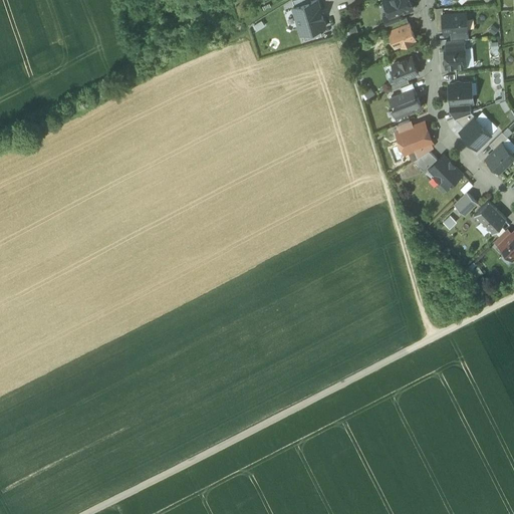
[(325,27),(317,0),(316,0),(311,2),(294,7),(293,7),(301,35),(302,34),(319,29),(325,27)]
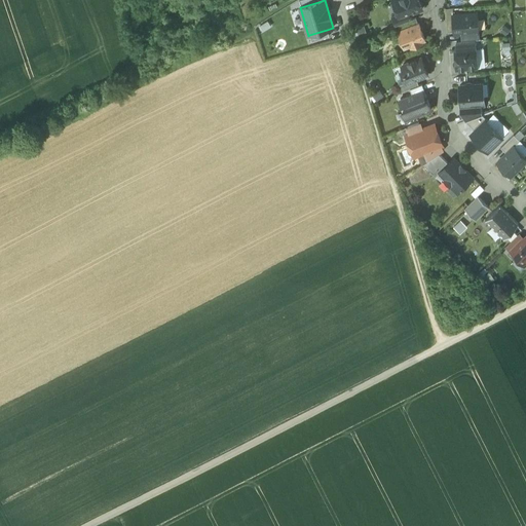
[(418,0),(392,0),(392,1),(395,6),(397,7),(400,14),(401,17),(410,14),(422,9),(418,0)]
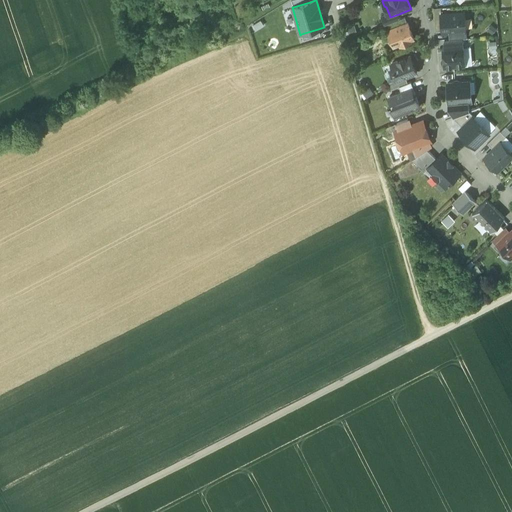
[(464,13),(440,15),(442,33),(449,32),(466,31),(464,13)]
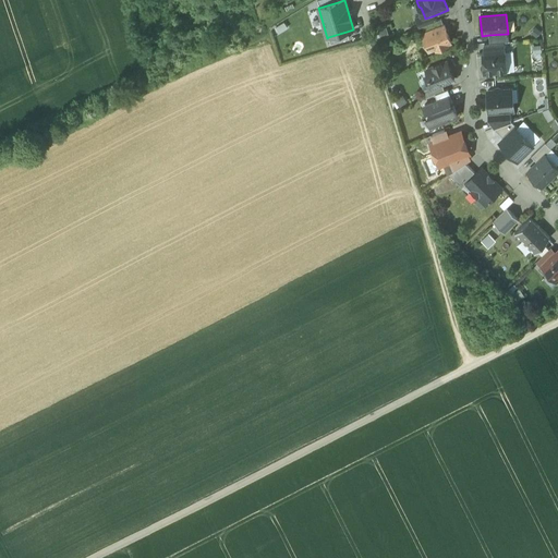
[(424,15),(415,19),(419,28),(423,27),(437,21),(435,15),(425,19),(424,15)]
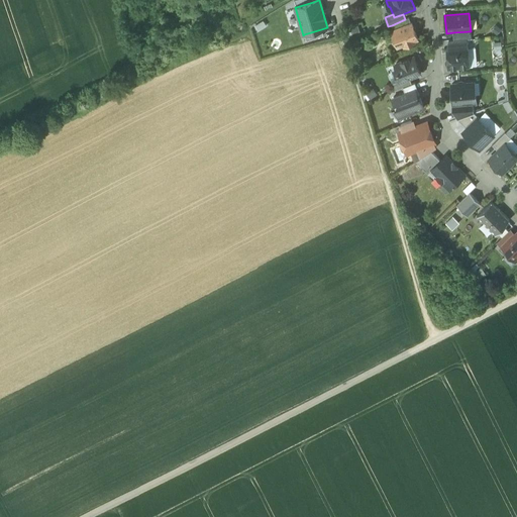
[(405,19),(392,25),(394,30),(411,24),(409,18),(405,19)]
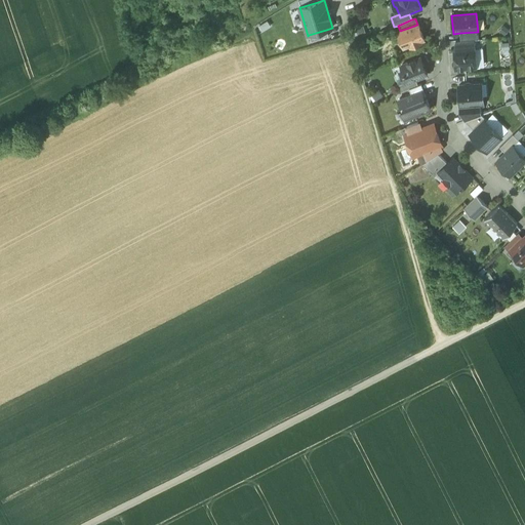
[(259,27),(263,32),(270,27),(267,23),(259,27)]
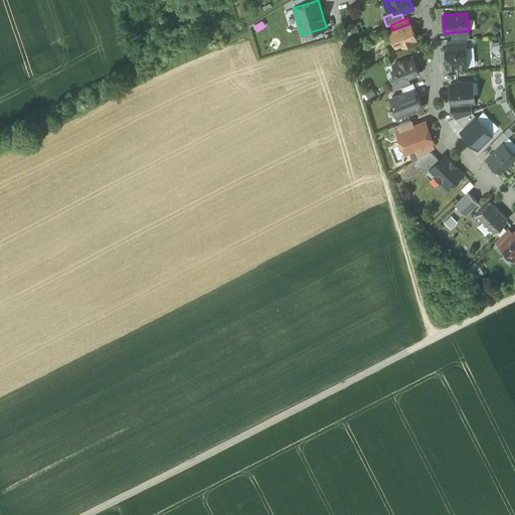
[(392,30),(389,31),(395,47),(402,45),(402,47),(413,43),(412,41),(416,40),(410,23),(409,24),(392,30)]
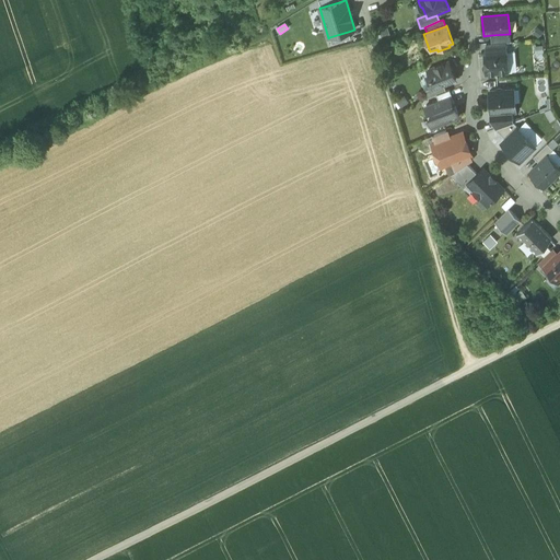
[(378,39),(391,39),(391,30),(378,30),(378,39)]
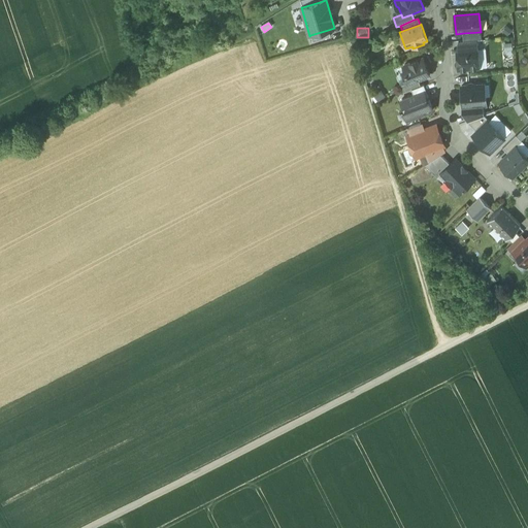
[(330,37),(328,30),(310,35),(312,42),(330,37)]
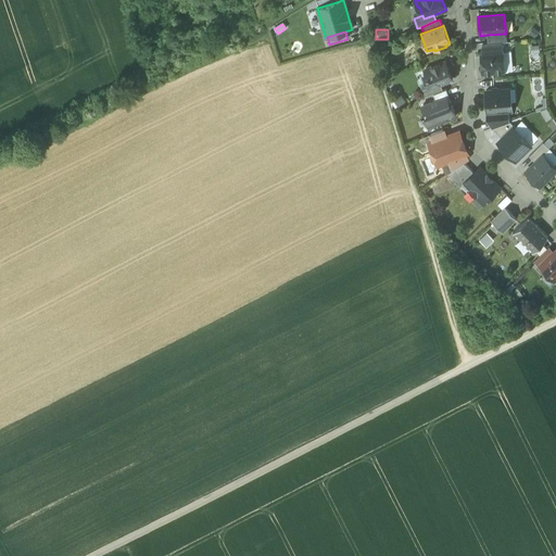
[(506,34),(488,35),(488,43),(502,42),(506,42),(506,34)]
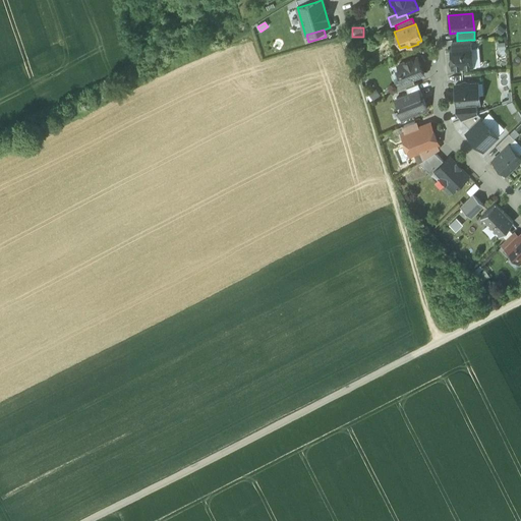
[(453,50),(471,48),(470,40),(457,41),(452,41),(453,50)]
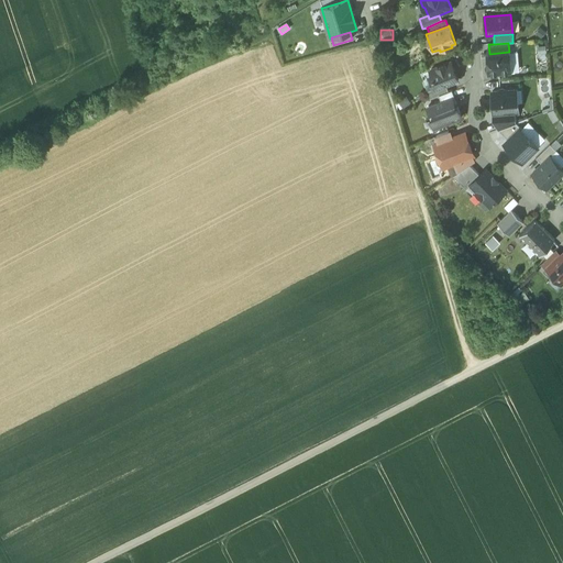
[(489,54),(487,54),(489,75),(510,73),(509,52),(489,54)]
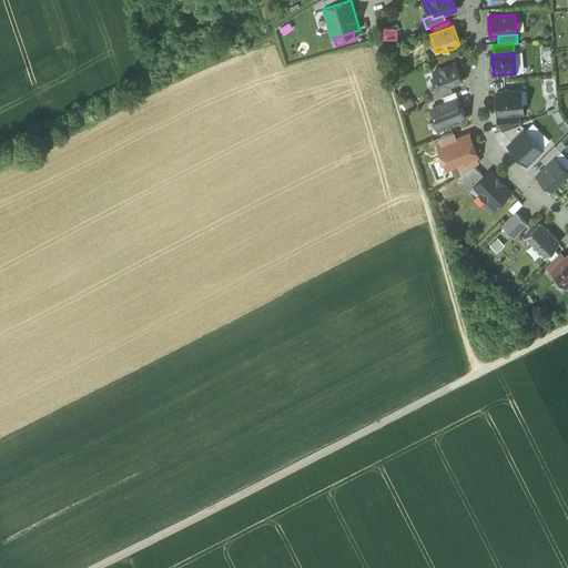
[(448,64),(440,68),(442,68),(435,70),(437,78),(434,79),(438,90),(438,91),(449,87),(463,81),(455,62),(449,64),(448,64)]
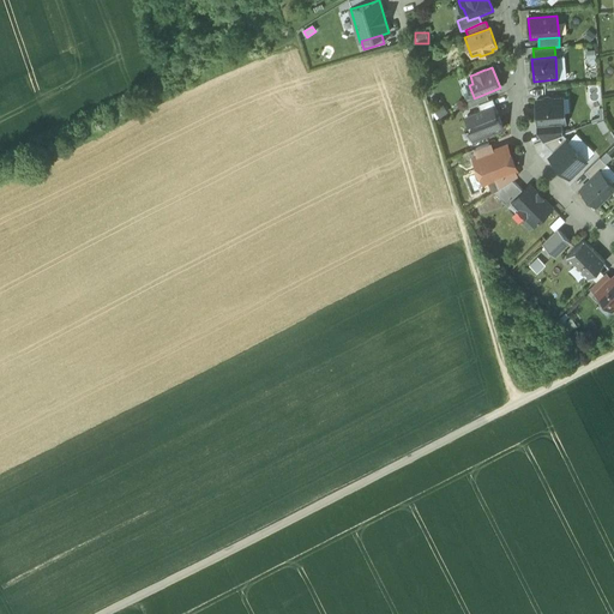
[(486,94),(474,98),(474,97),(465,100),(469,108),(479,104),(489,100),(486,94)]
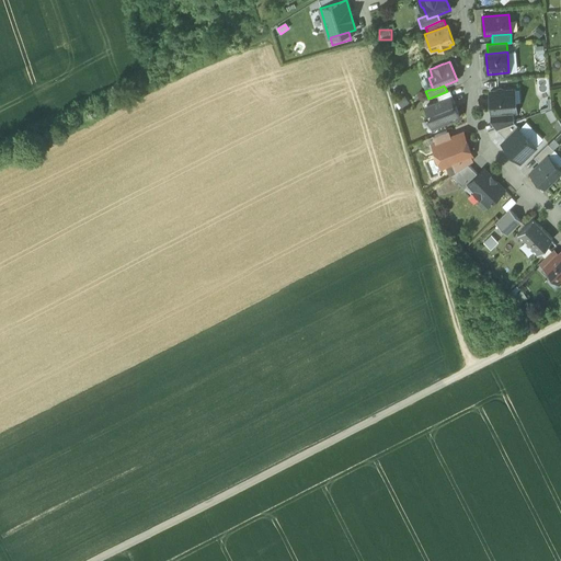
[(502,89),(499,90),(496,91),(490,92),(491,99),(489,101),(490,104),(491,106),(492,114),(493,114),(513,112),(516,112),(514,90),(504,91),(502,89)]
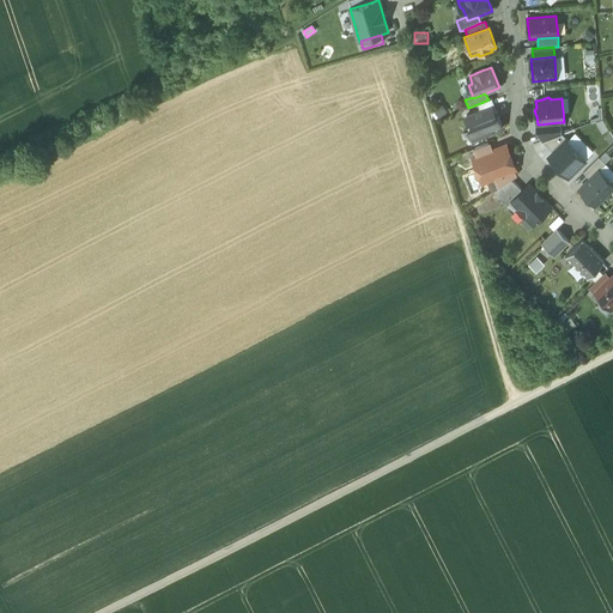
[(489,99),(478,104),(480,110),(492,107),(495,114),(497,113),(492,98),(489,99)]
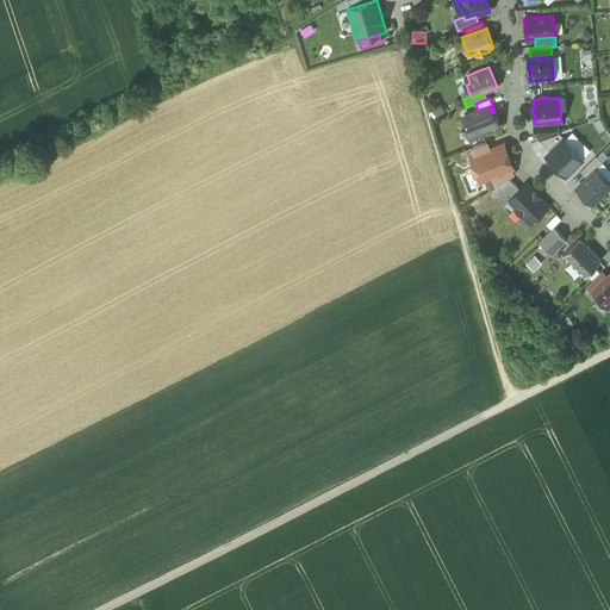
[(478,110),(462,117),(467,129),(471,128),(474,137),(500,128),(496,116),(493,117),(492,113),(490,106),(478,110)]
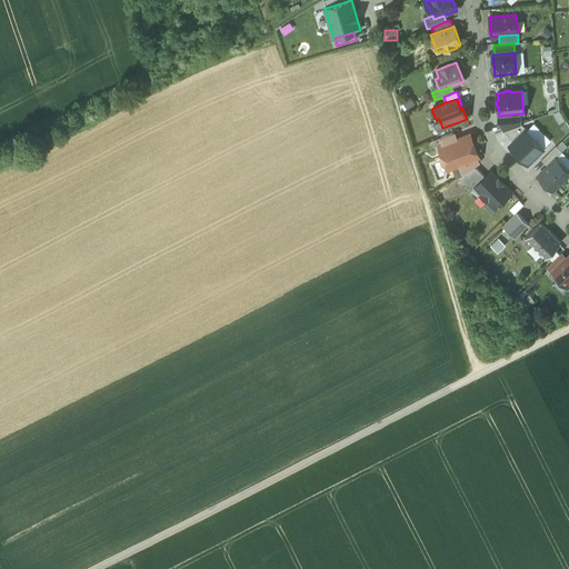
[(406,109),(416,106),(413,100),(403,103),(406,109)]
